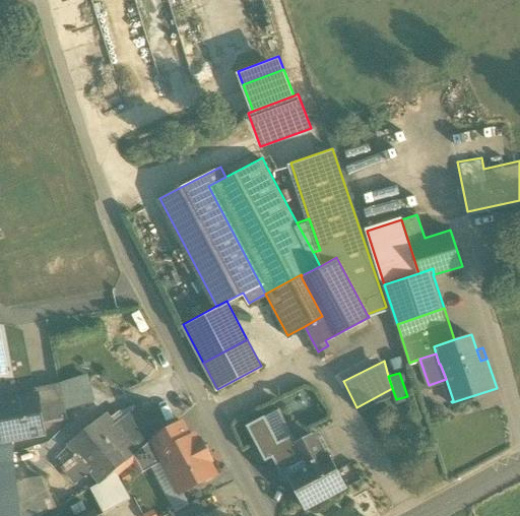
[(61,381),(65,407),(92,399),(86,374),(61,381)]
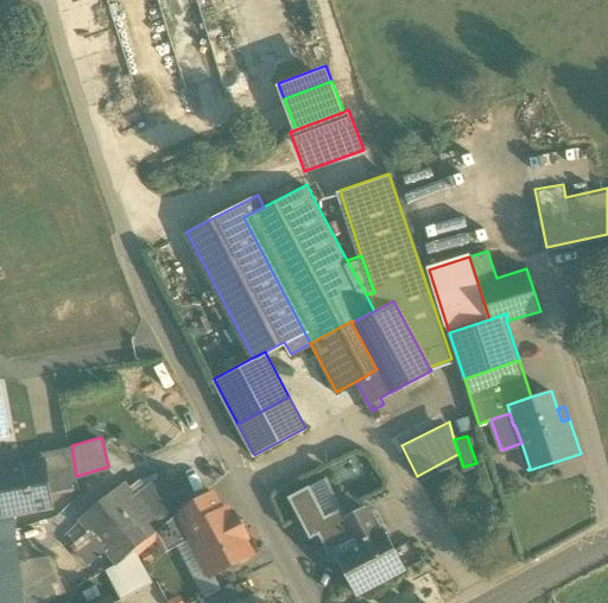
[(43,461),(48,492),(77,486),(70,445),(39,451),(42,461),(43,461)]
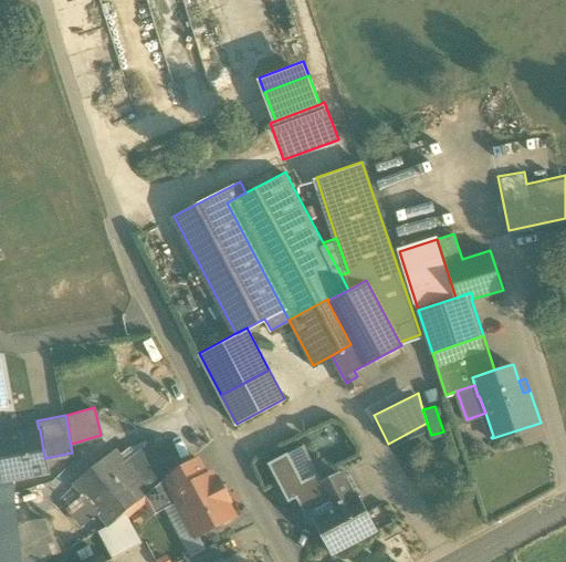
[(0,477),(12,476),(46,470),(44,458),(40,429),(39,429),(0,436),(0,477)]
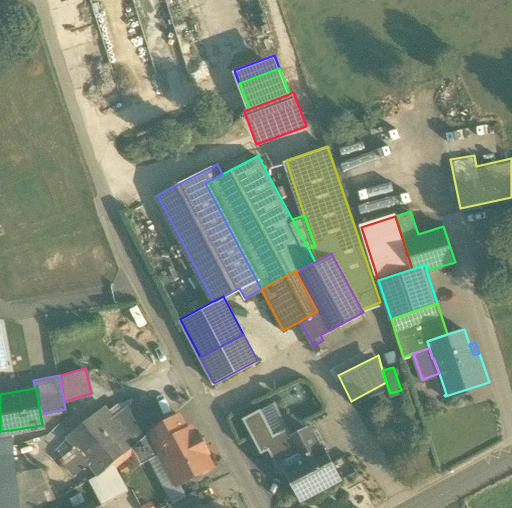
[(134,400),(113,415),(135,443),(153,428),(133,403),(135,401),(134,400)]
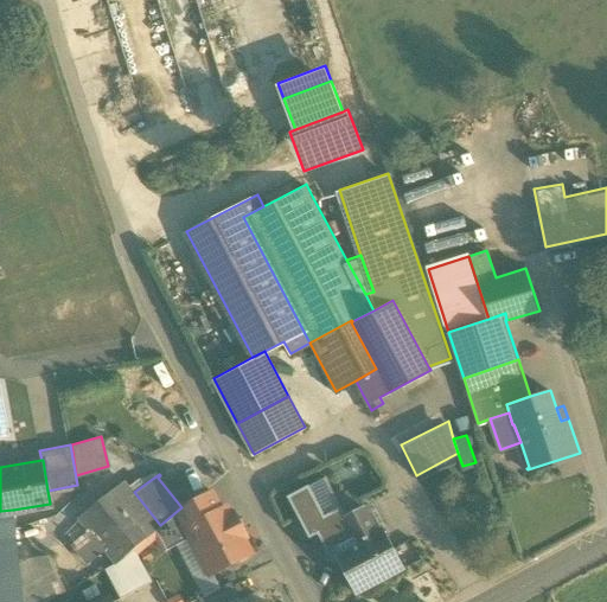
[(324,513),(340,505),(325,474),(308,482),(324,513)]
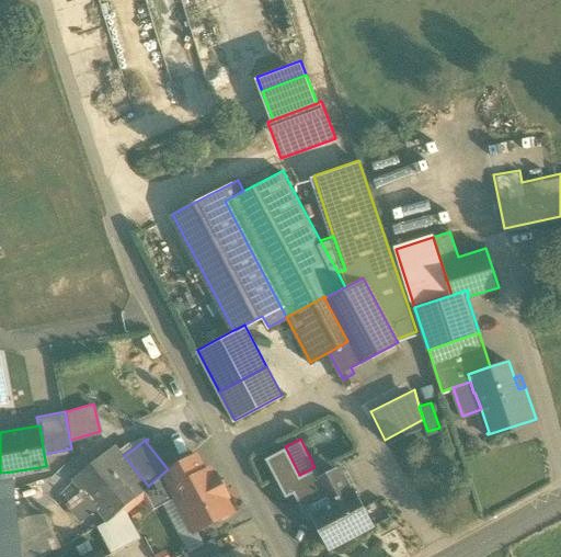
[(170,467),(148,440),(146,442),(168,469),(170,467)]
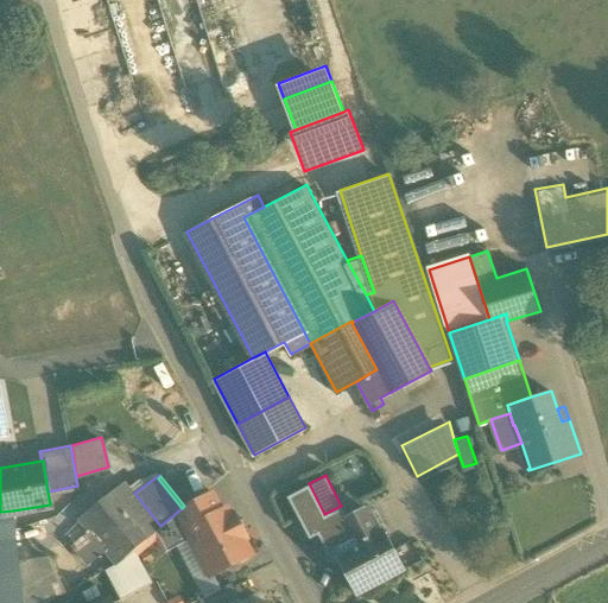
[(78,516),(89,529),(105,548),(116,562),(134,547),(157,529),(160,526),(134,493),(125,481),(78,516)]
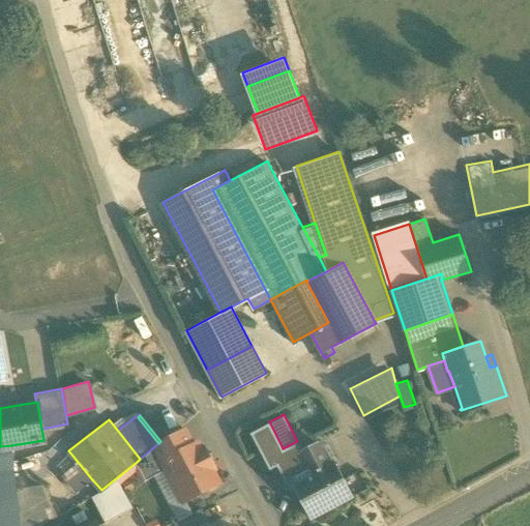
[(292,485),(293,484),(292,483),(313,472),(300,448),(301,448),(297,441),(283,448),(269,421),(251,432),(270,468),(277,464),(286,480),(289,478),(292,485)]
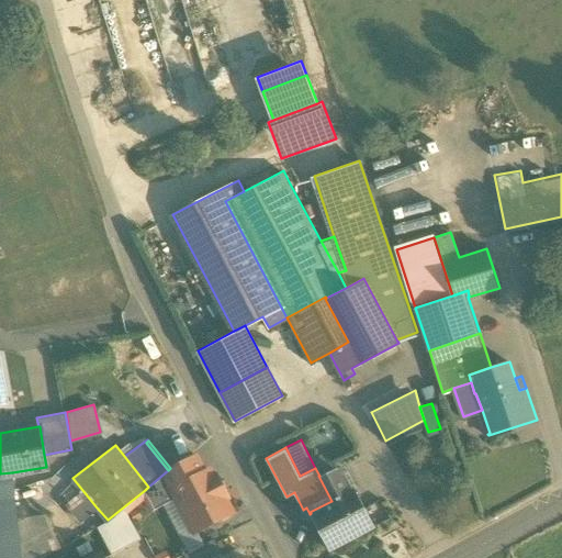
[(176,464),(184,481),(204,471),(194,454),(176,464)]
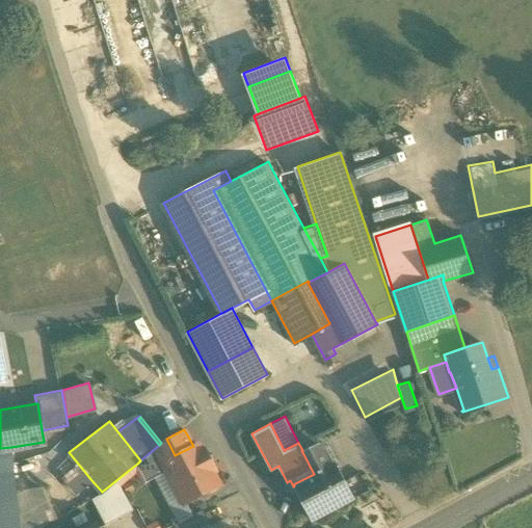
[(137,464),(147,480),(155,476),(168,469),(164,460),(175,455),(166,439),(161,443),(159,445),(140,460),(137,464)]
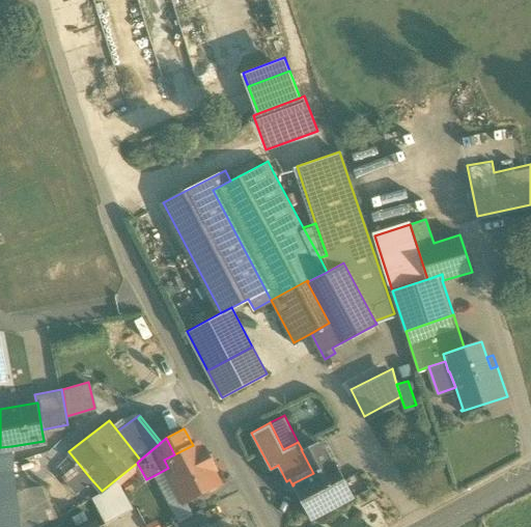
[(317,441),(302,449),(301,449),(313,473),(292,483),(294,484),(310,518),(354,495),(336,462),(330,465),(317,441)]
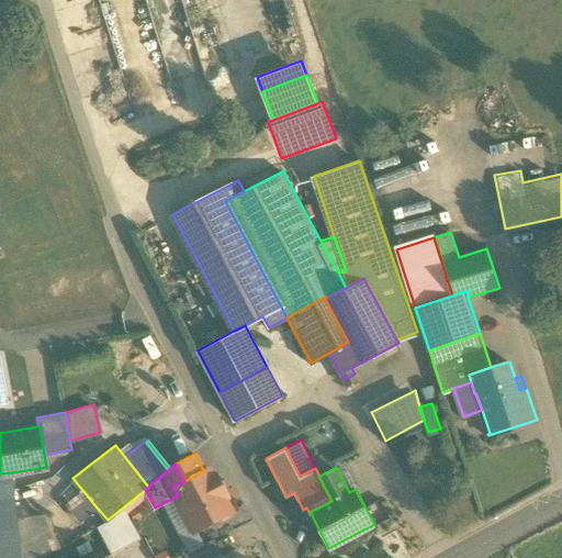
[(210,468),(204,471),(184,481),(173,487),(178,495),(197,529),(198,529),(232,511),(224,495),(226,490),(220,479),(214,477),(210,468)]
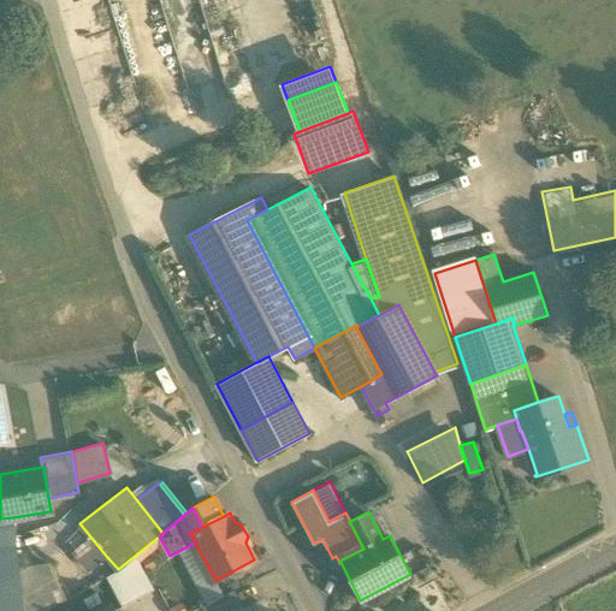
[(0,552),(17,552),(15,533),(13,517),(0,518),(0,552)]
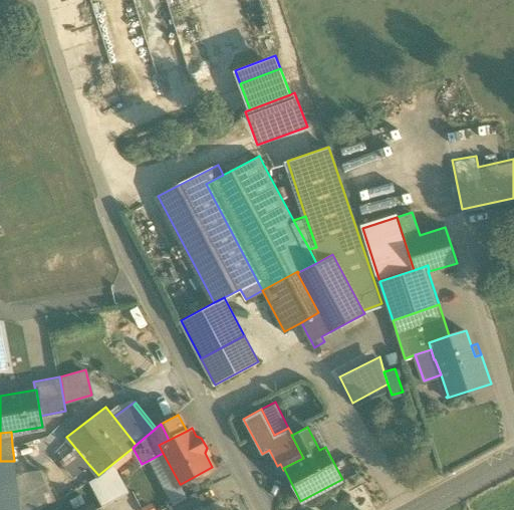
[(75,475),(88,464),(75,448),(62,459),(75,475)]
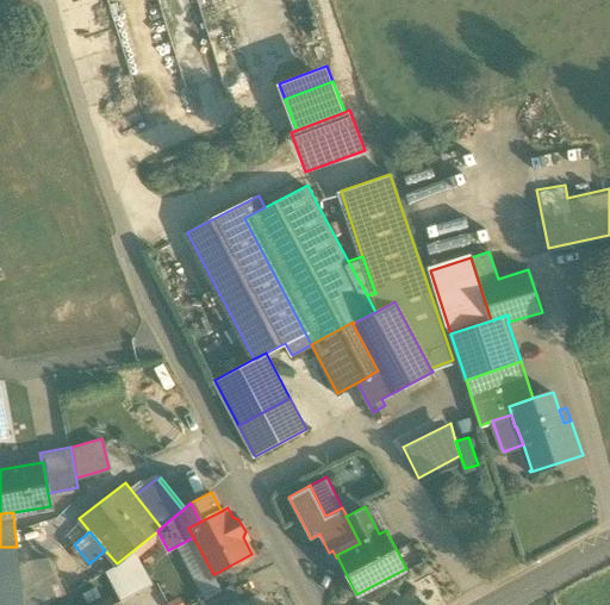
[(222,588),(215,574),(213,574),(193,537),(178,546),(205,597),(206,597),(222,588)]
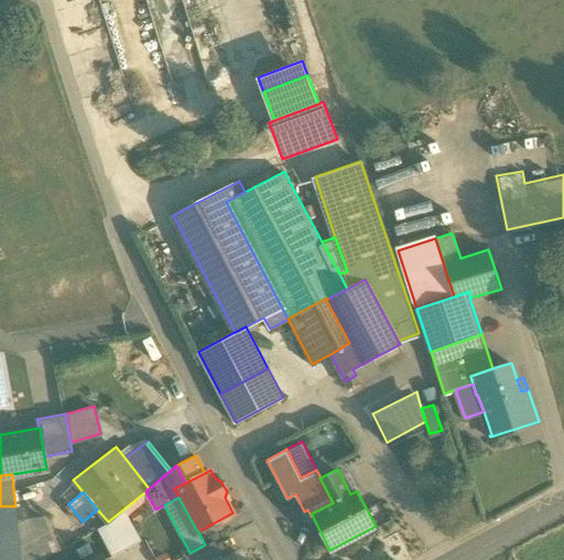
[(21,559),(17,517),(15,506),(0,506),(0,559),(21,559)]
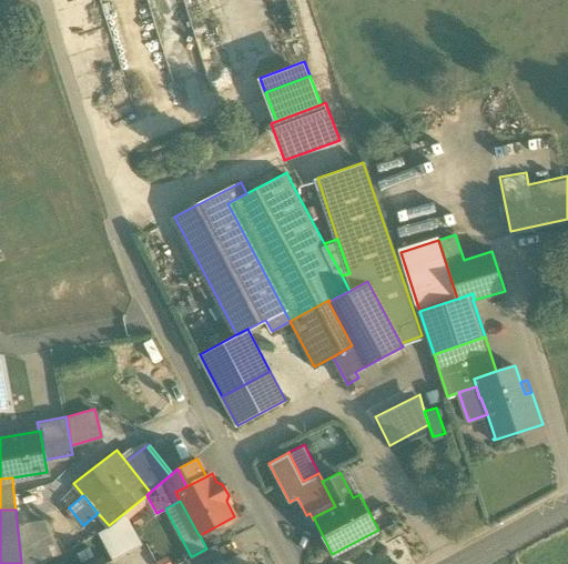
[(97,532),(113,559),(142,543),(125,512),(109,525),(97,532)]
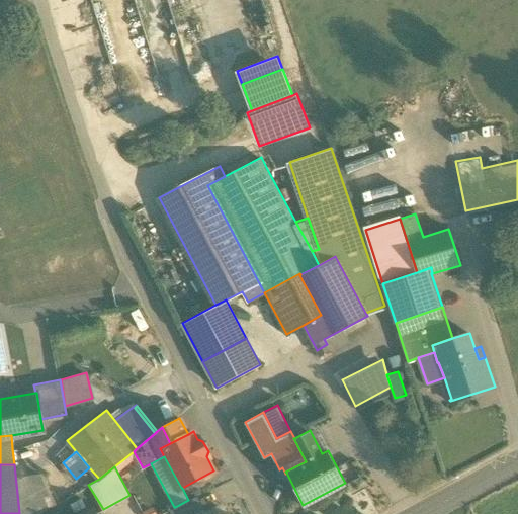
[(42,472),(15,475),(19,513),(34,513),(56,503),(42,472)]
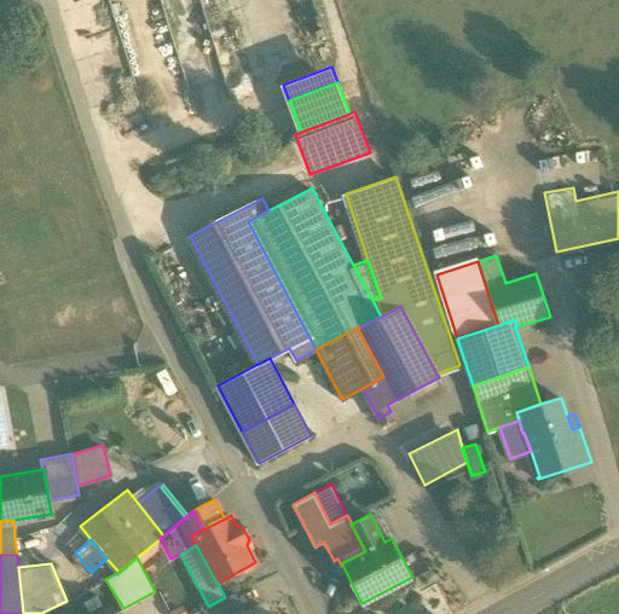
[(209,606),(213,613),(227,613),(242,607),(233,592),(225,597),(209,606)]
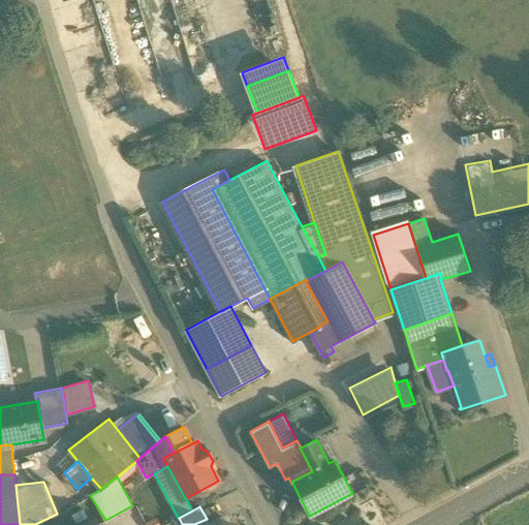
[(72,513),(76,521),(87,516),(83,507),(72,513)]
